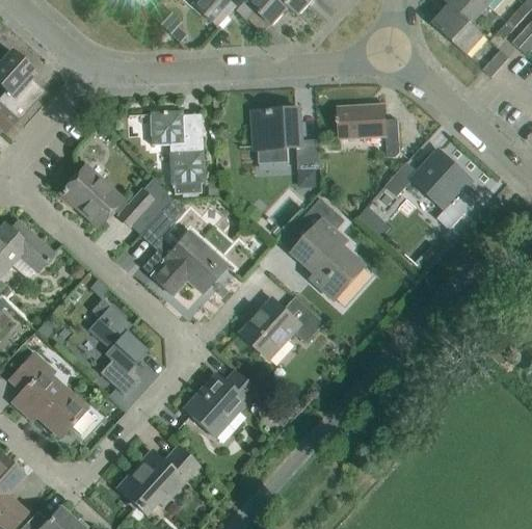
[(197,0),(194,3),(218,25),(235,6),(235,5),(229,0),(197,0)]
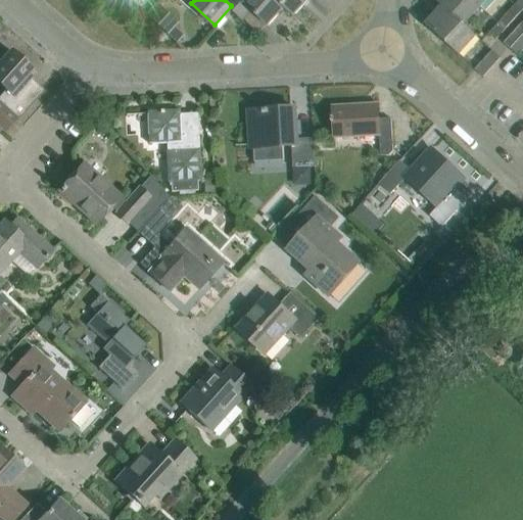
[(285,5),(279,0),(246,0),(245,1),(244,0),(225,0),(231,5),(231,6),(242,16),(250,7),(268,24),(285,5)]
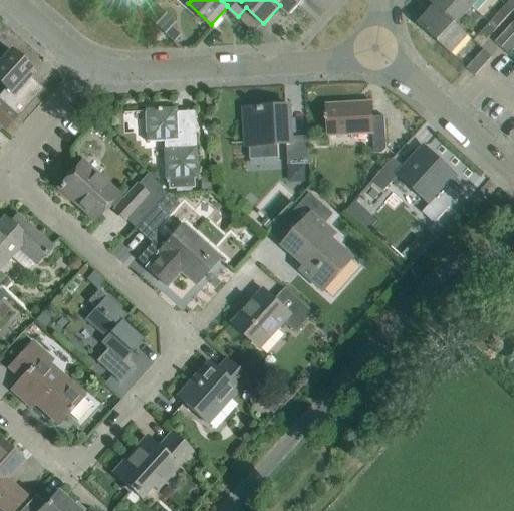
[(274,0),(280,5),(288,13),(299,0),(274,0)]
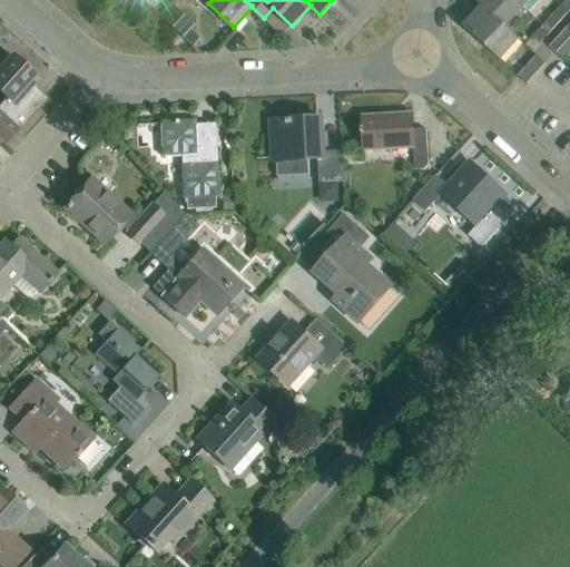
[(523,5),(518,0),(475,0),(481,5),(482,2),(505,23),(507,23),(523,5)]
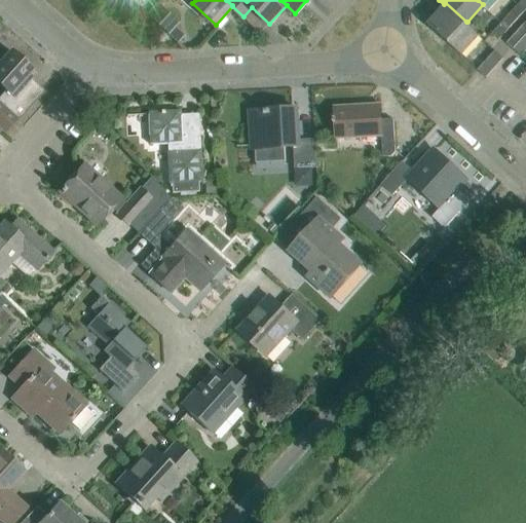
[(179,21),(158,2),(150,12),(170,30),(179,21)]
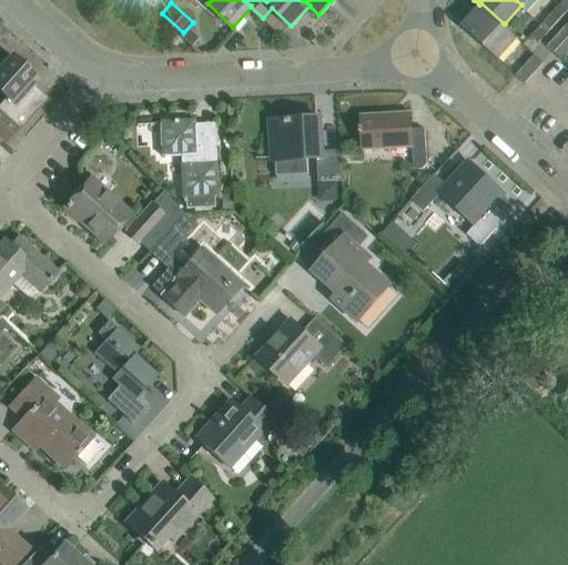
[(517,34),(505,23),(504,23),(480,2),(479,4),(462,23),(498,57),(517,34)]
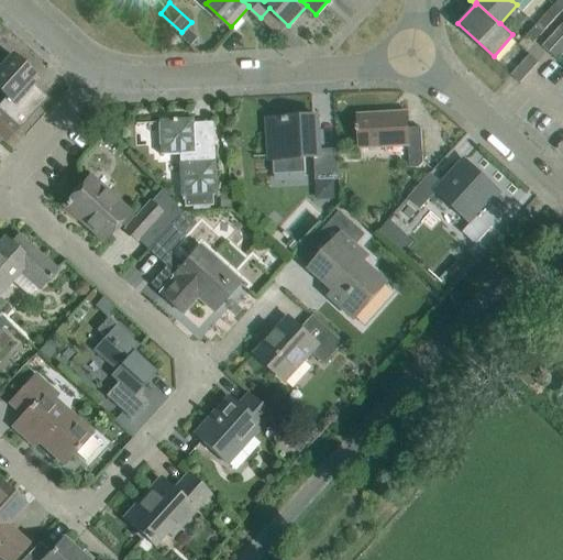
[(543,29),(561,9),(554,2),(536,22),(543,29)]
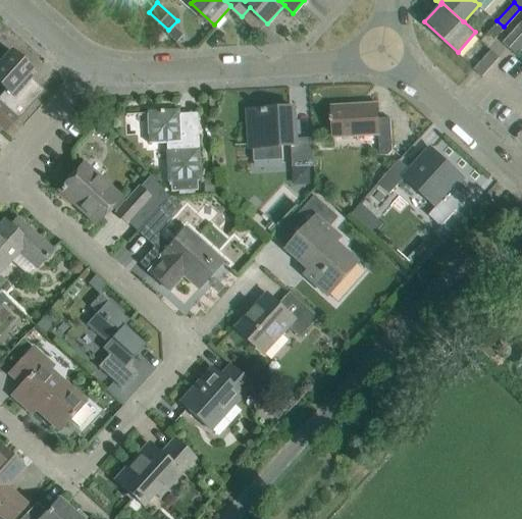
[(487,44),(504,27),(497,20),(481,38),(487,44)]
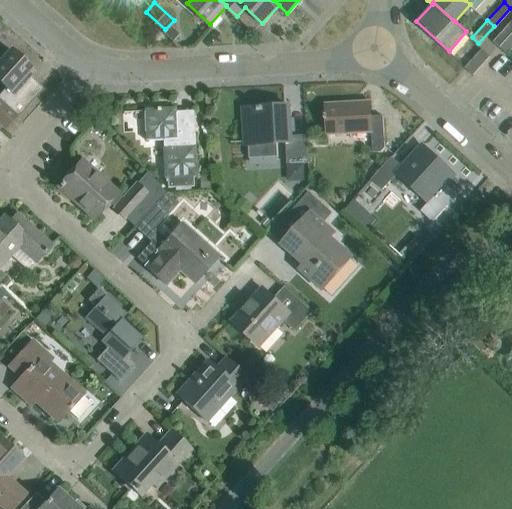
[(502,46),(511,34),(511,24),(509,22),(494,39),(502,46)]
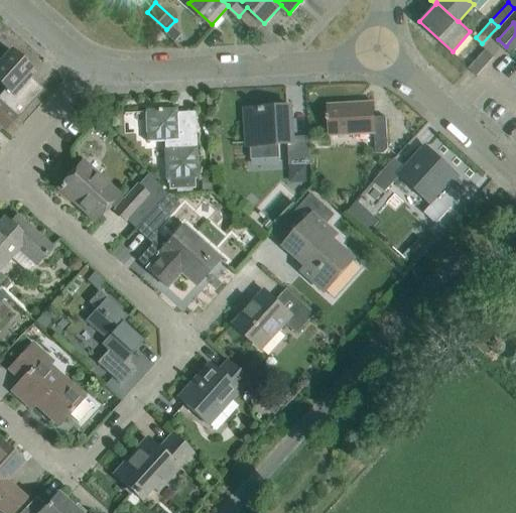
[(17,116),(43,88),(27,73),(31,68),(10,47),(0,57),(0,82),(5,87),(0,92),(0,125),(4,129),(16,115),(17,116)]
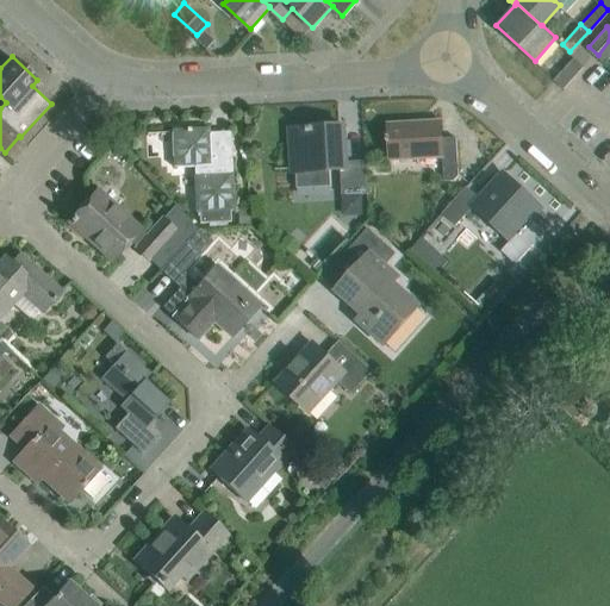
[(564,87),(584,64),(574,56),(554,77),(564,87)]
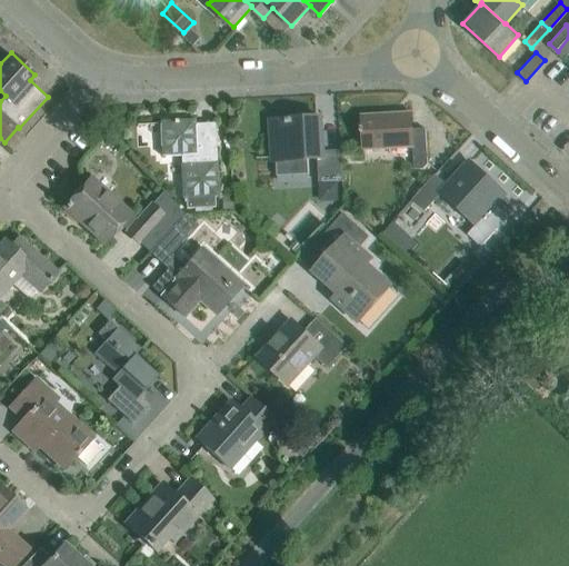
[(428,166),(426,126),(412,127),(411,110),(361,113),(362,125),(359,125),(360,147),(412,144),(413,166),(428,166)]
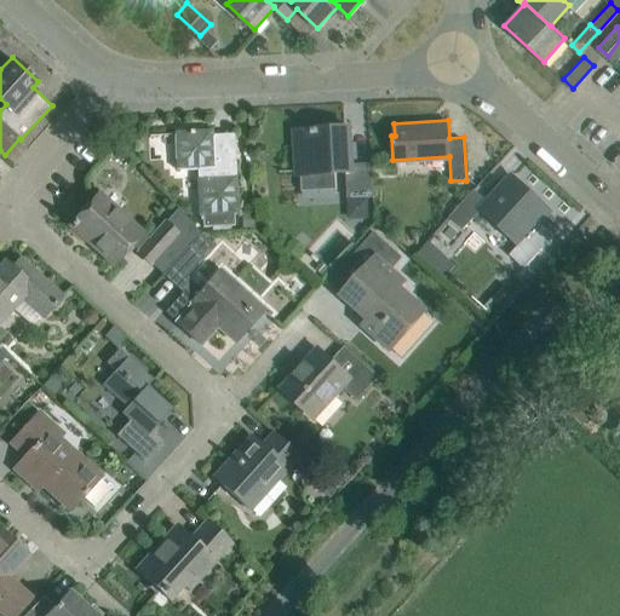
[(352,161),(350,125),(294,128),(296,153),(297,172),(300,172),(302,189),(336,188),(336,171),(346,170),(348,196),(373,195),(373,185),(372,161),(352,161)]
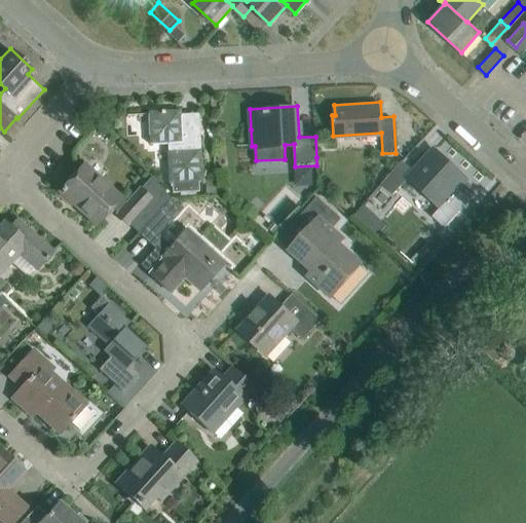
[(202,179),(200,147),(199,133),(181,134),(180,108),(148,110),(149,142),(166,142),(168,181),(172,181),(172,190),(198,189),(198,179),(202,179)]
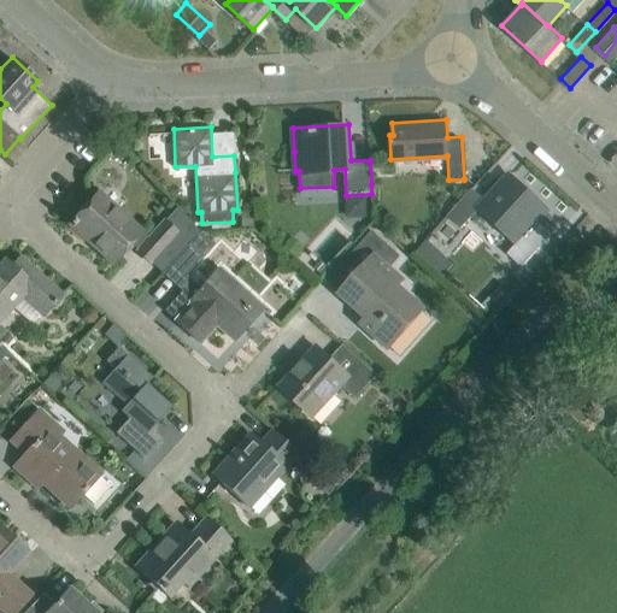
[(538,219),(547,208),(509,172),(485,198),(472,186),(447,213),(460,225),(479,206),(517,241),(507,252),(522,265),(551,233),(538,219)]
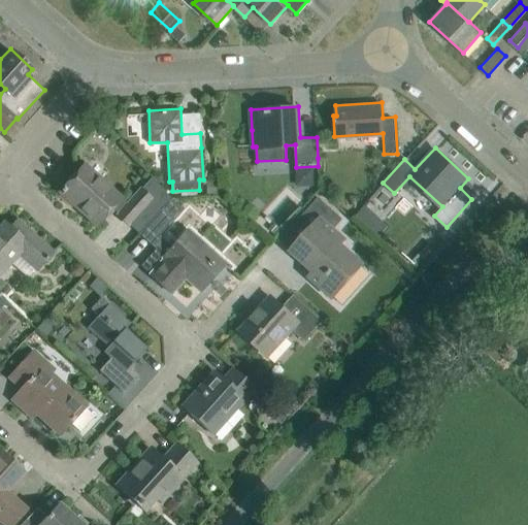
[(121,196),(100,176),(85,163),(60,190),(73,203),(96,224),(111,206),(118,211),(118,212),(128,222),(142,207),(152,197),(141,188),(128,202),(121,196)]
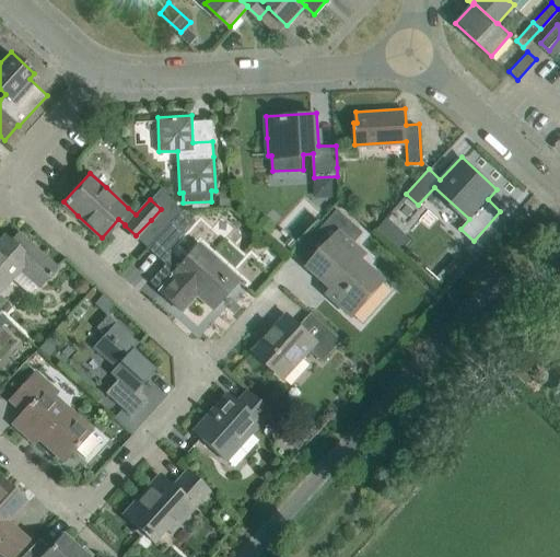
[(229,188),(218,188),(219,205),(230,204),(229,188)]
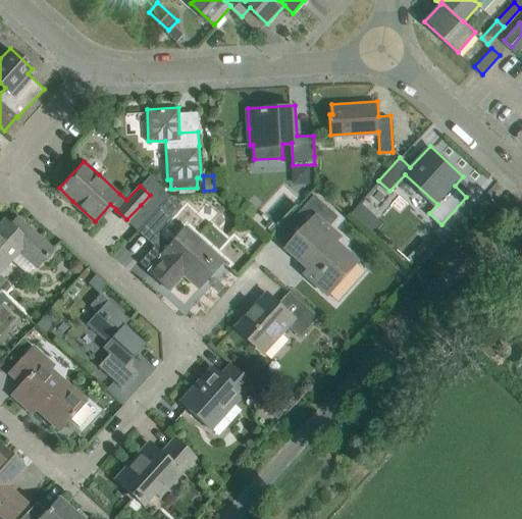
[(358,260),(337,242),(342,237),(330,226),(341,215),(315,193),(294,216),(305,227),(288,248),(310,267),(306,272),(328,293),(343,277),(358,260)]
